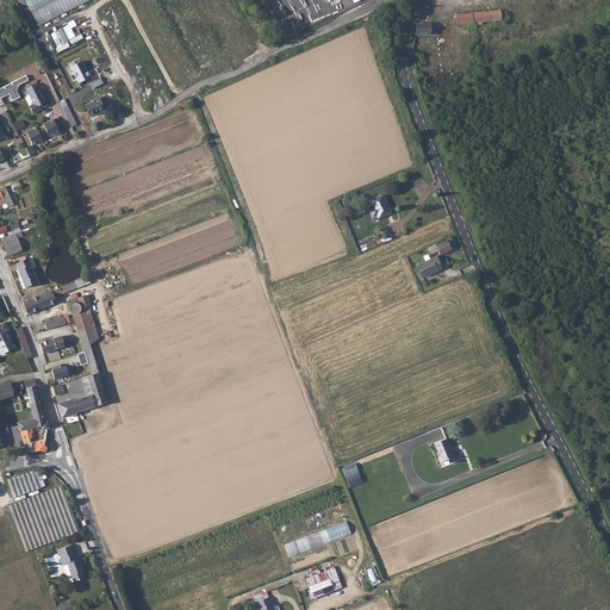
[(24,0),(37,25),(88,0),(24,0)]
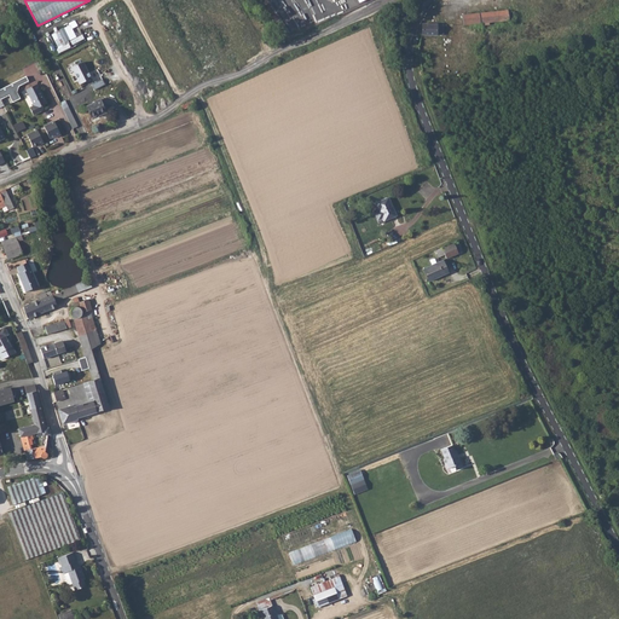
[(513,21),(513,11),(463,16),(464,25),(513,21)]
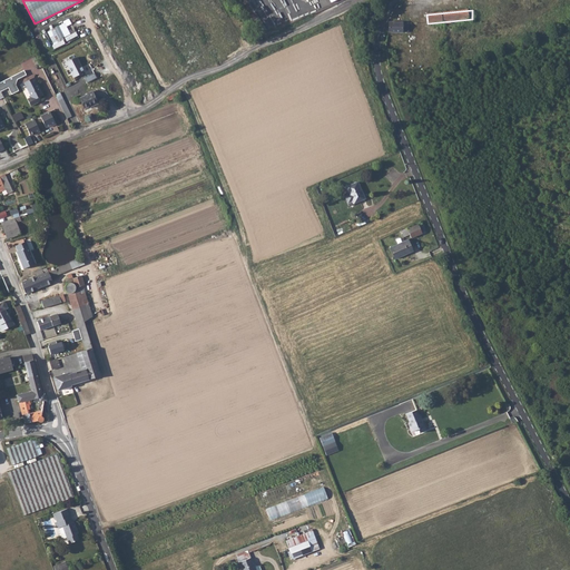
[(52,28),(59,40),(70,33),(64,22),(52,28)]
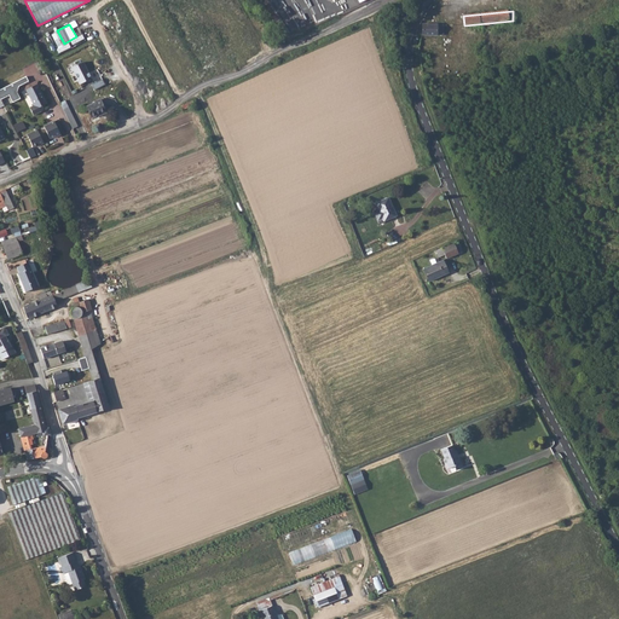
[(422,24),(422,35),(431,35),(435,35),(438,35),(443,35),(444,25),(437,25),(437,24),(422,24)]
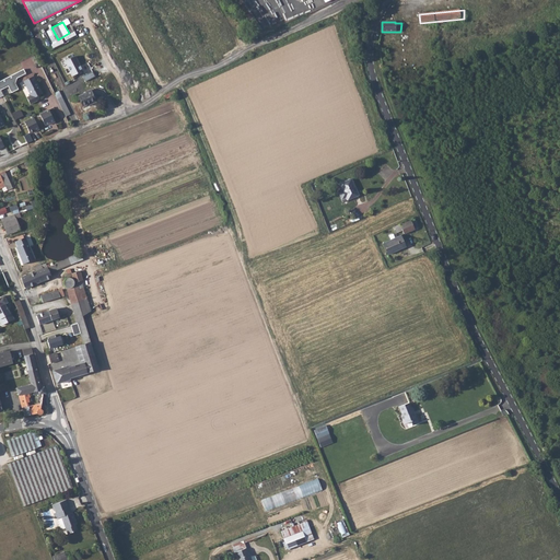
[(74,56),(65,60),(72,76),(82,71),(74,56)]
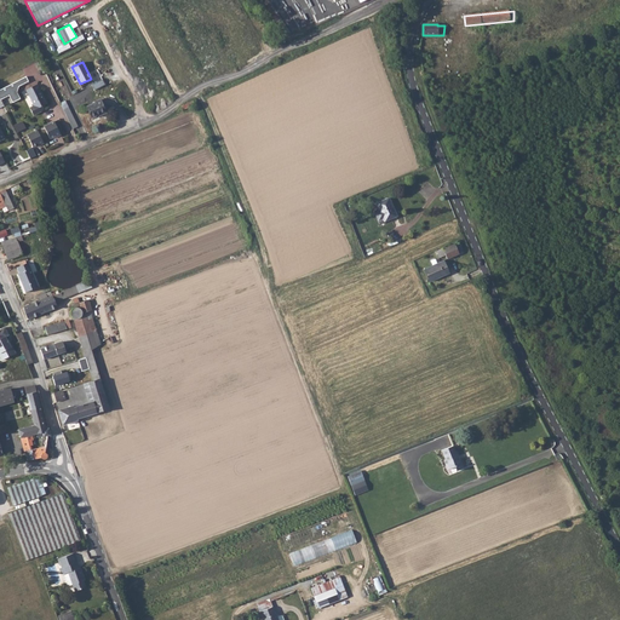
[(38,85),(27,91),(34,105),(30,108),(34,116),(42,112),(40,108),(47,104),(38,85)]
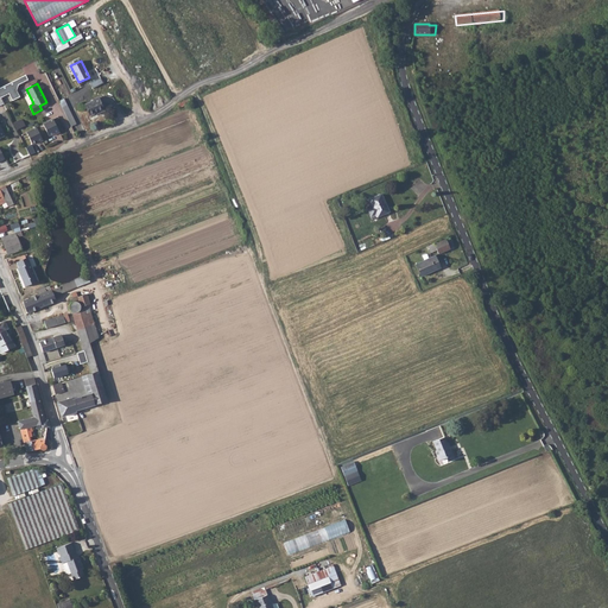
[(1,88),(0,88),(0,95),(4,103),(11,100),(4,87),(1,88)]
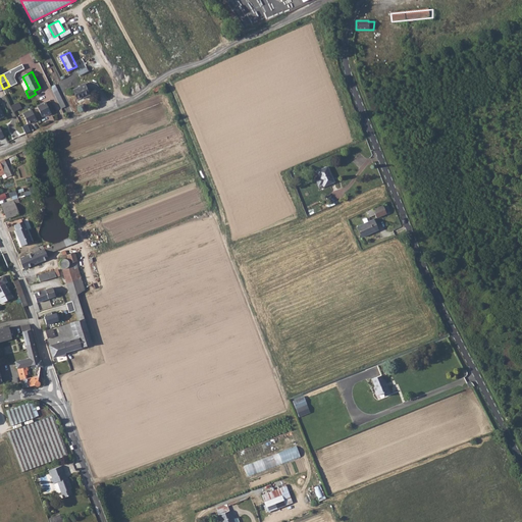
[(73,90),(77,99),(83,97),(90,94),(86,84),(73,90)]
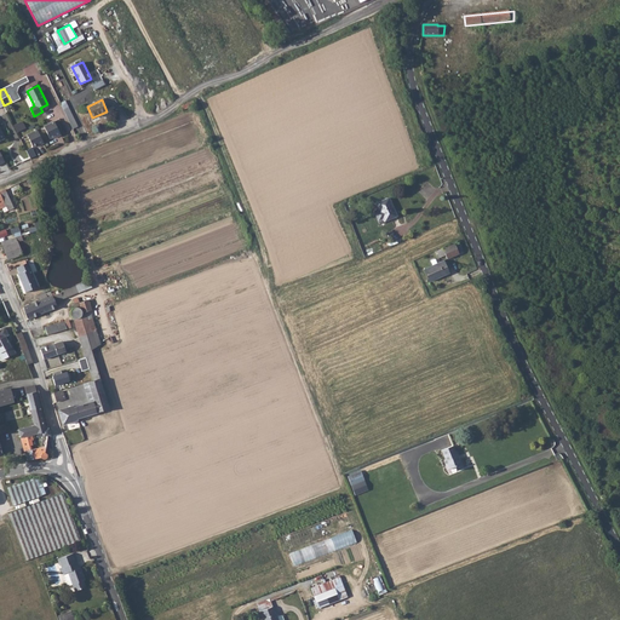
[(193,101),(181,107),(183,110),(195,104),(193,101)]
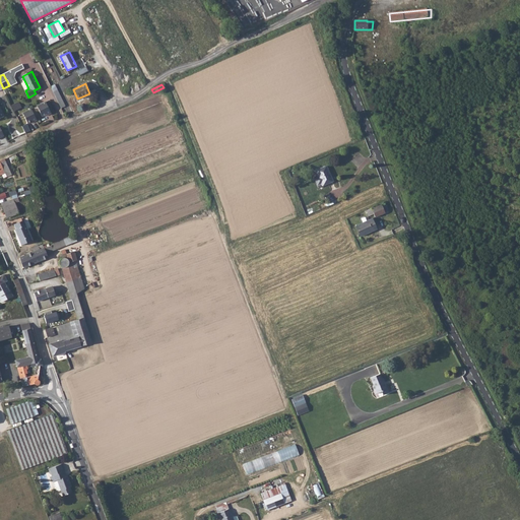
[(57,89),(53,91),(58,102),(61,109),(65,107),(57,89)]
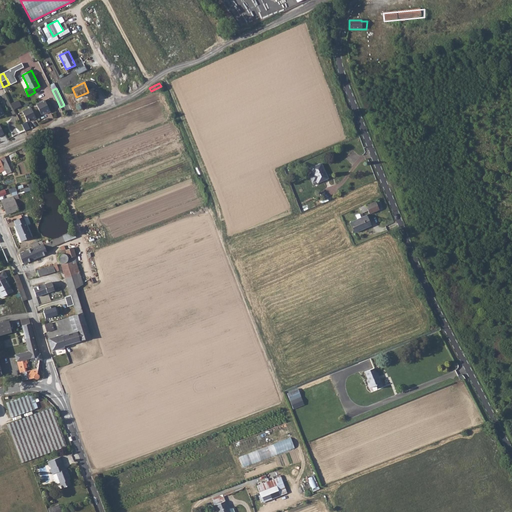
[(45,100),(36,104),(41,115),(46,112),(46,113),(50,111),(45,100)]
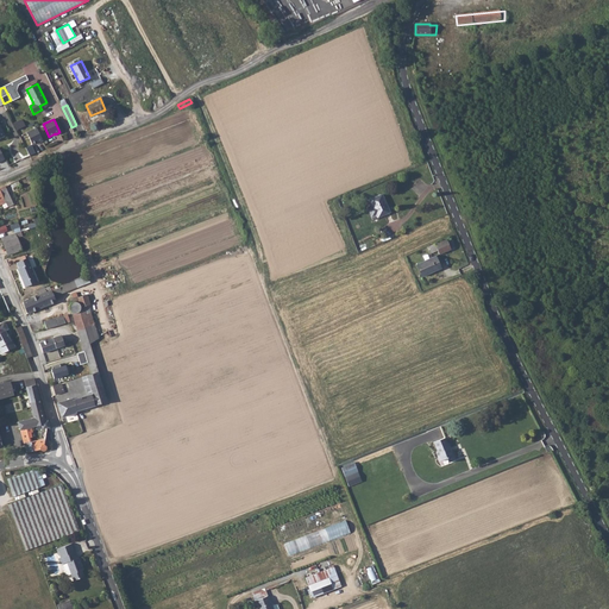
[(37,127),(26,132),(32,145),(38,142),(38,143),(43,140),(37,127)]
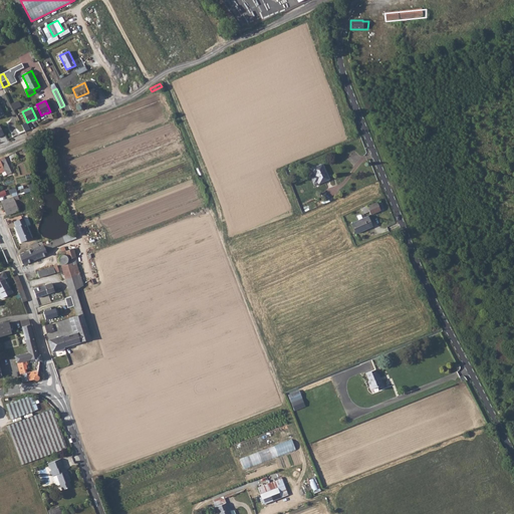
[(322,165),(312,169),(319,184),(329,179),(322,165)]
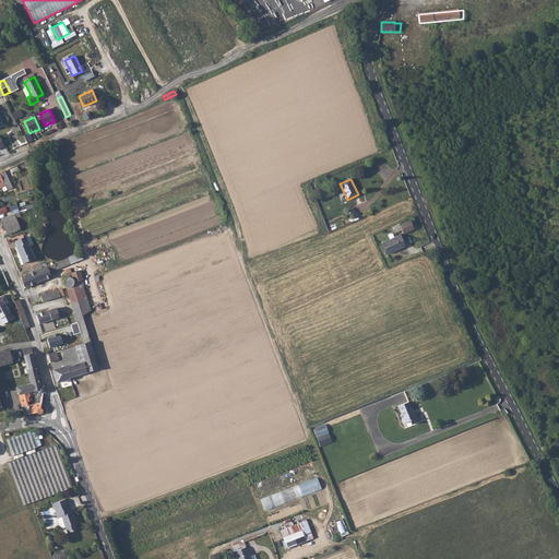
[(15,218),(2,223),(7,234),(20,229),(15,218)]
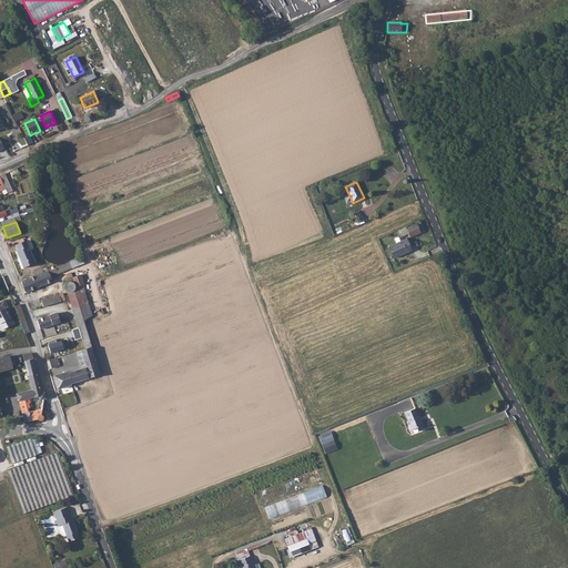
[(416,224),(406,229),(408,234),(409,237),(419,233),(416,224)]
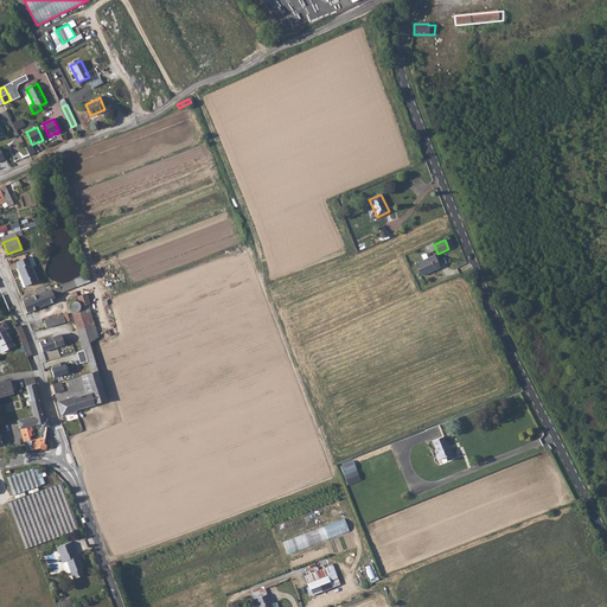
[(433,243),(426,247),(429,253),(436,250),(434,244),(433,243)]
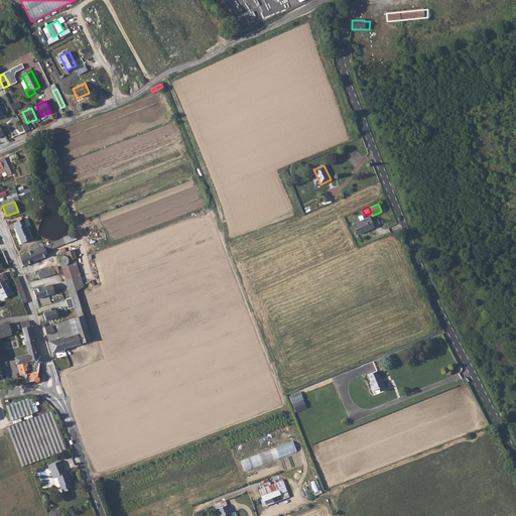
[(370,217),(353,224),(358,234),(374,227),(370,217)]
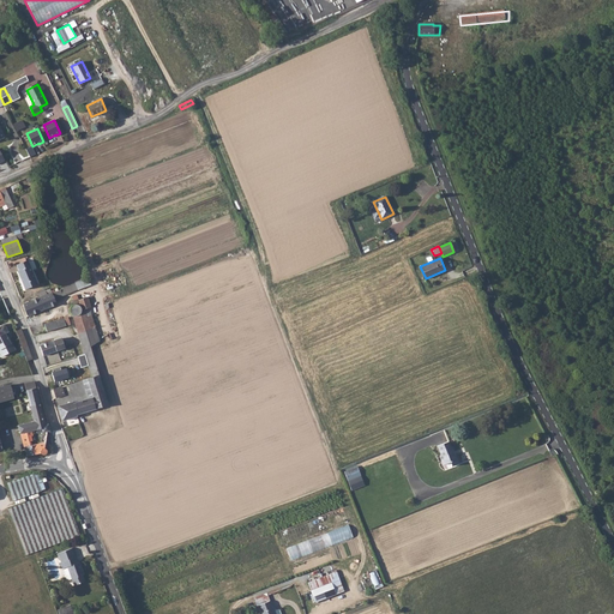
[(28,260),(17,265),(19,270),(18,271),(25,289),(37,284),(28,260)]
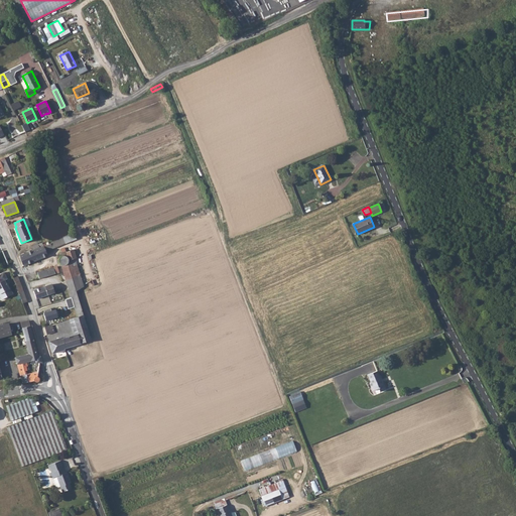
[(32,250),(29,251),(34,261),(47,256),(45,252),(52,249),(50,244),(43,247),(42,244),(41,243),(40,243),(38,244),(37,243),(30,246),(32,250)]
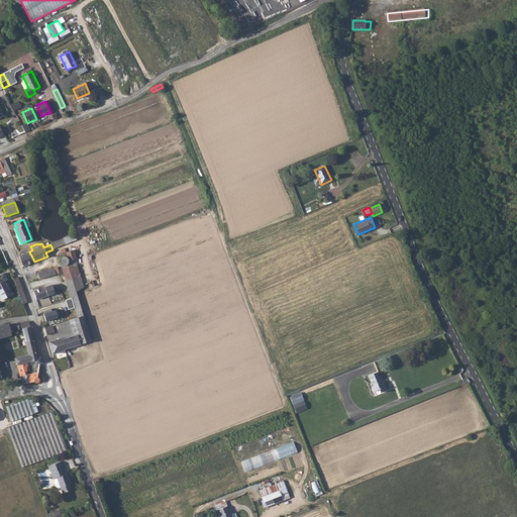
[(83,316),(76,292),(84,287),(75,259),(76,259),(74,249),(66,252),(65,249),(65,248),(64,248),(61,248),(64,255),(61,256),(59,260),(59,262),(60,264),(61,265),(63,266),(64,272),(77,317),(83,316)]
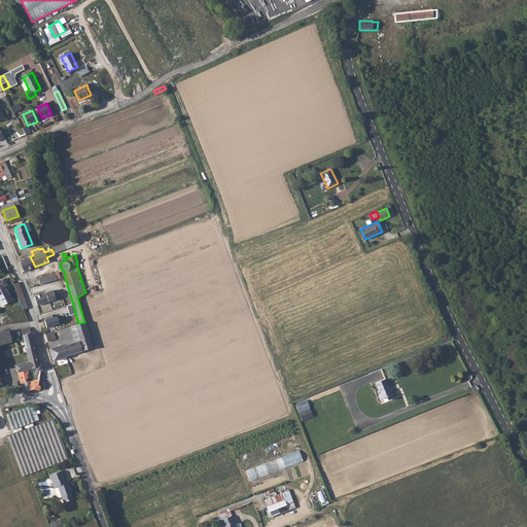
[(30,255),(26,257),(27,258),(20,261),(24,272),(35,267),(30,256),(30,255)]
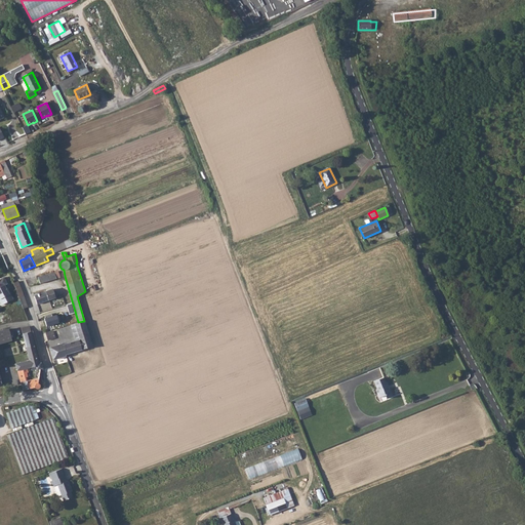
[(58,272),(47,275),(49,281),(61,278),(58,272)]
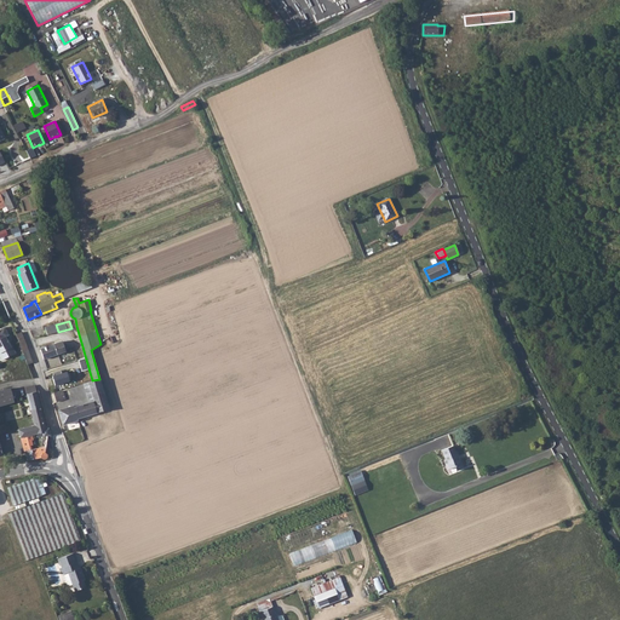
[(56,325),(45,327),(47,334),(58,332),(56,325)]
